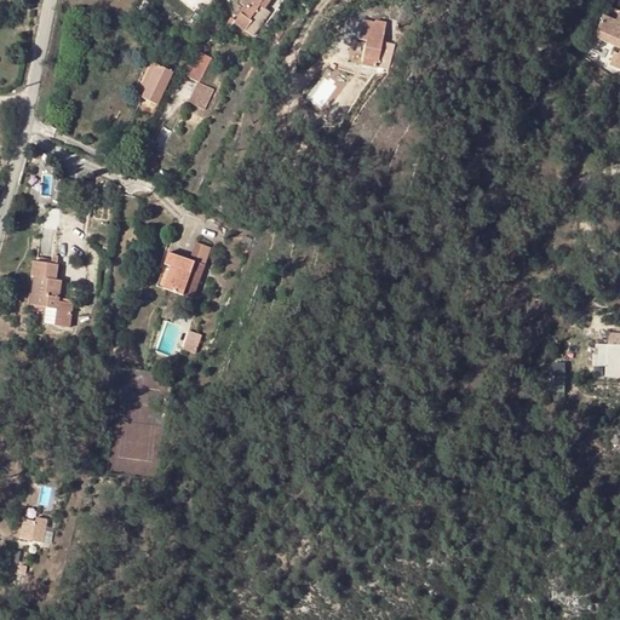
[(236,0),(237,1),(245,6),(234,23),(245,32),(252,22),(250,21),(259,6),(264,9),(270,0),(236,0)]
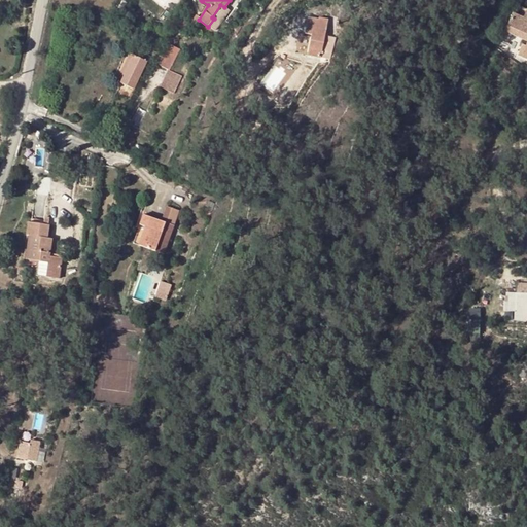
[(526,0),(519,0),(512,22),(526,27),(526,0)]
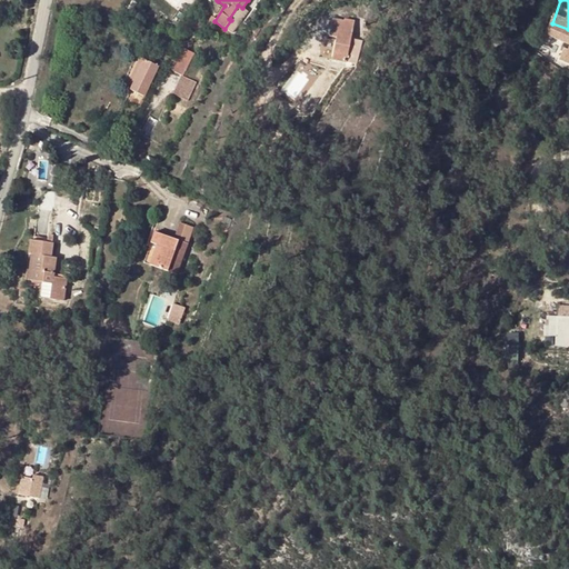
[(347,62),(356,22),(346,20),(345,21),(333,19),(330,37),(337,38),(332,60),(347,62)]
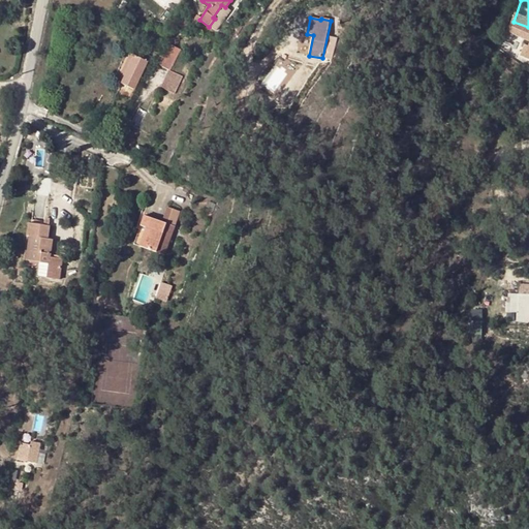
[(336,58),(340,37),(332,35),(328,57),(336,58)]
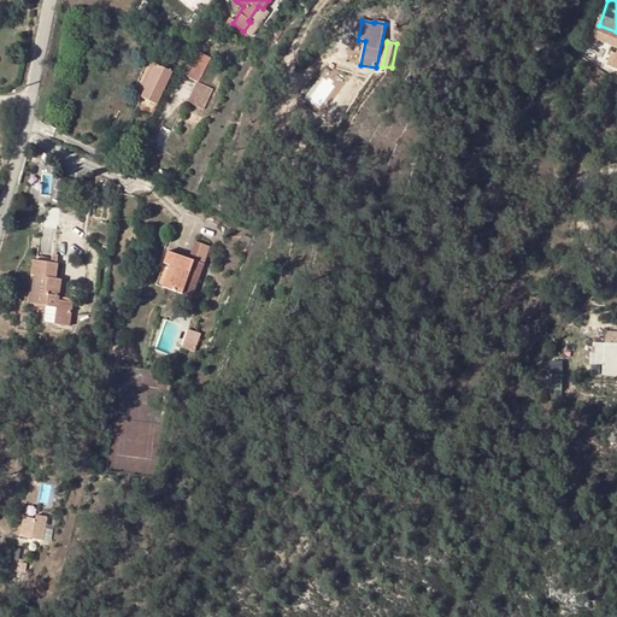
[(201,53),(189,77),(198,82),(211,58),(201,53)]
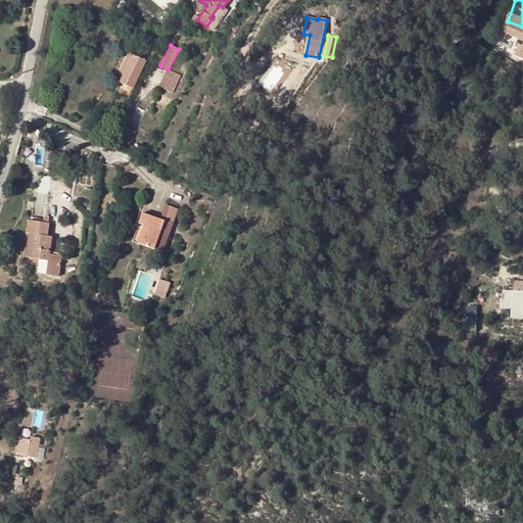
[(134,55),(129,53),(115,82),(120,83),(134,55)]
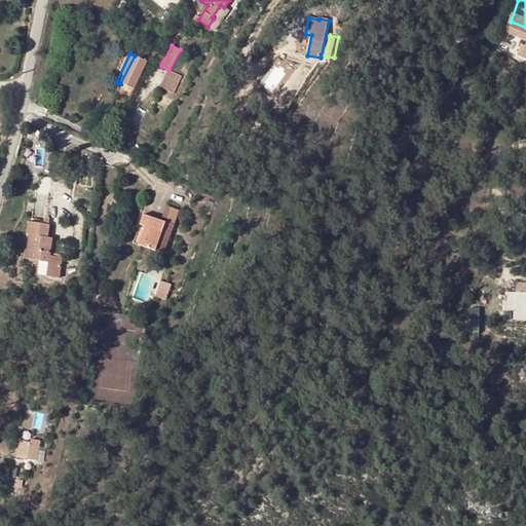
[(135,55),(120,83),(133,89),(146,61),(135,55)]
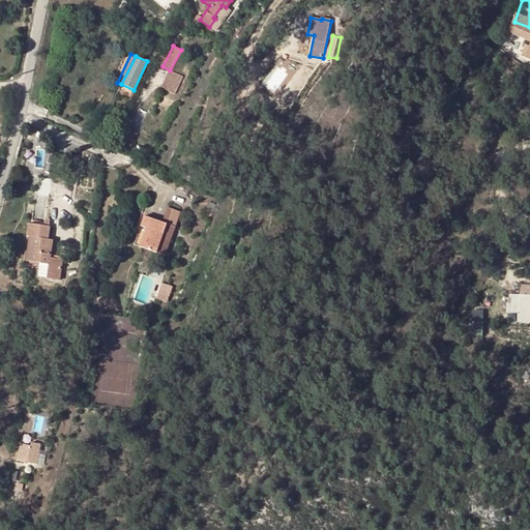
[(183,77),(170,70),(163,88),(175,94),(183,77)]
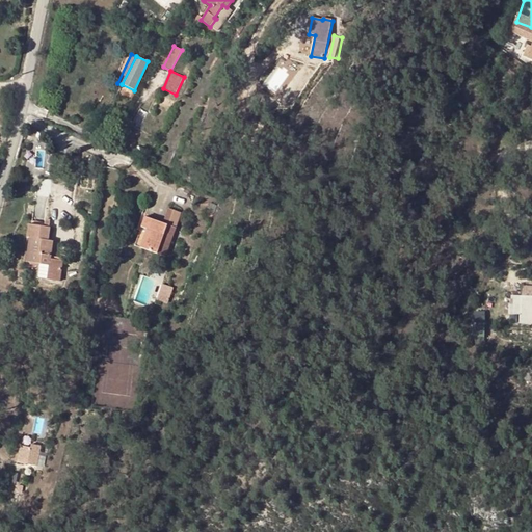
[(217,205),(210,203),(207,212),(210,213),(209,217),(212,218),(217,205)]
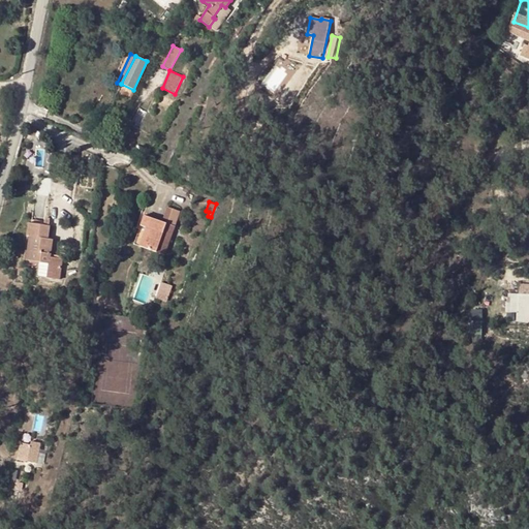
[(164,255),(180,211),(167,207),(162,222),(144,215),(139,225),(146,227),(138,246),(164,255)]
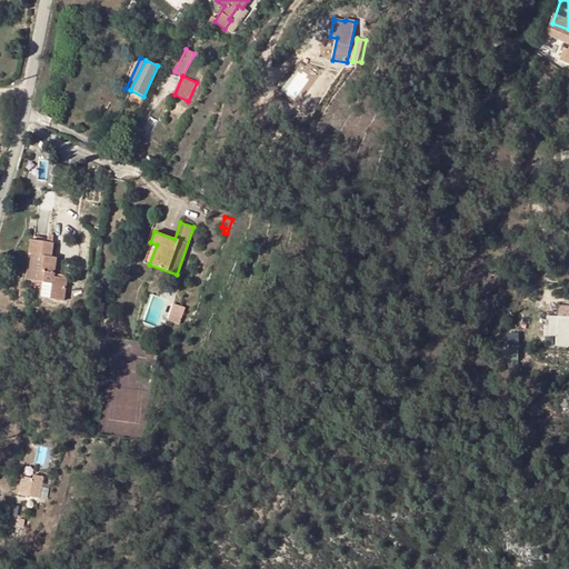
[(155,231),(151,230),(146,246),(152,248),(147,263),(149,265),(157,245),(150,242),(155,231)]
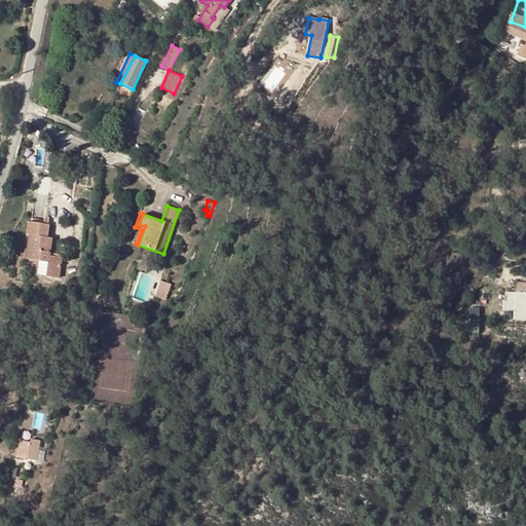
[(47,237),(49,225),(48,224),(49,218),(44,218),(44,220),(43,224),(31,222),(29,222),(27,235),(32,236),(29,260),(47,262),(46,276),(59,278),(62,258),(49,256),(50,246),(46,245),(47,237)]
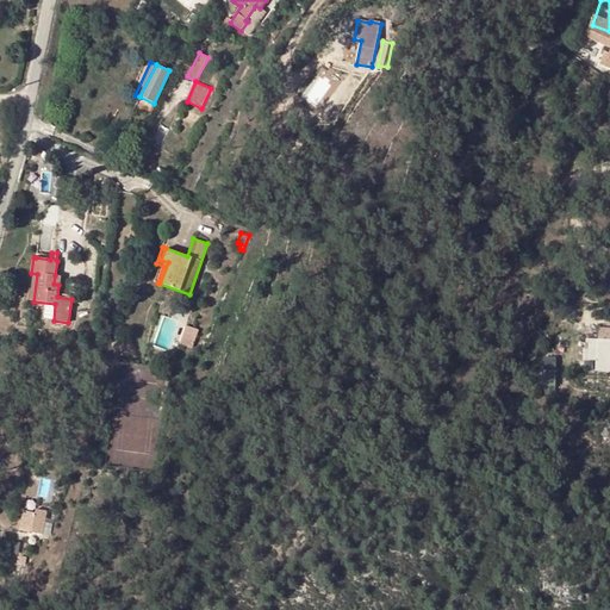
[(186,325),(179,343),(192,348),(199,330),(186,325)]
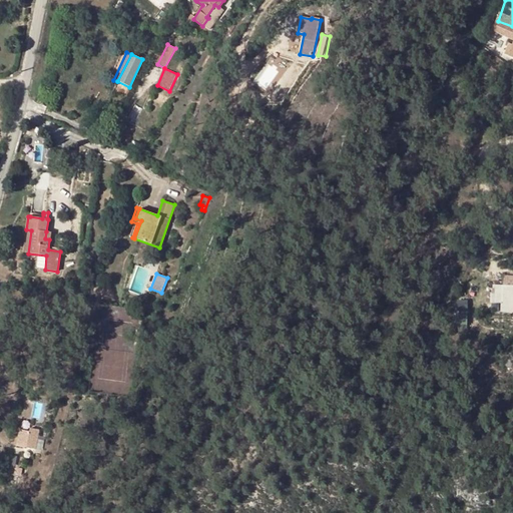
[(512,312),(512,276),(498,276),(498,286),(487,286),(487,304),(498,304),(498,312),(512,312)]
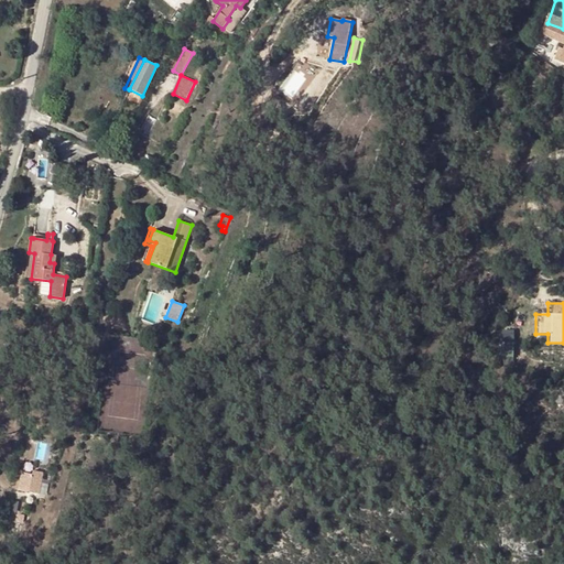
[(563,367),(549,371),(554,387),(563,382),(563,367)]
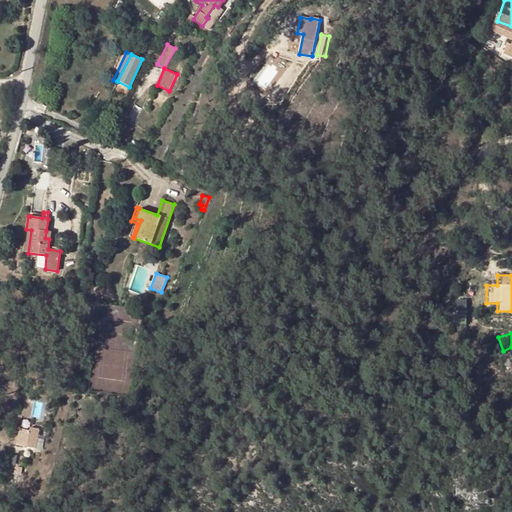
[(36,431),(28,430),(27,433),(19,431),(16,444),(33,447),(36,431)]
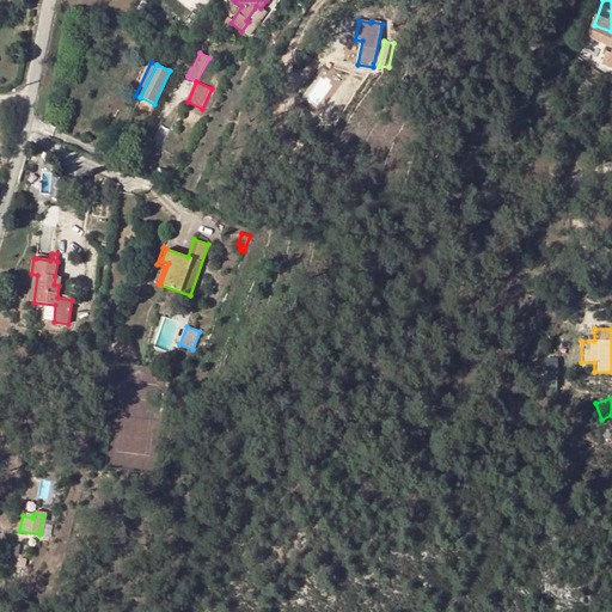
All buildings are outlined.
